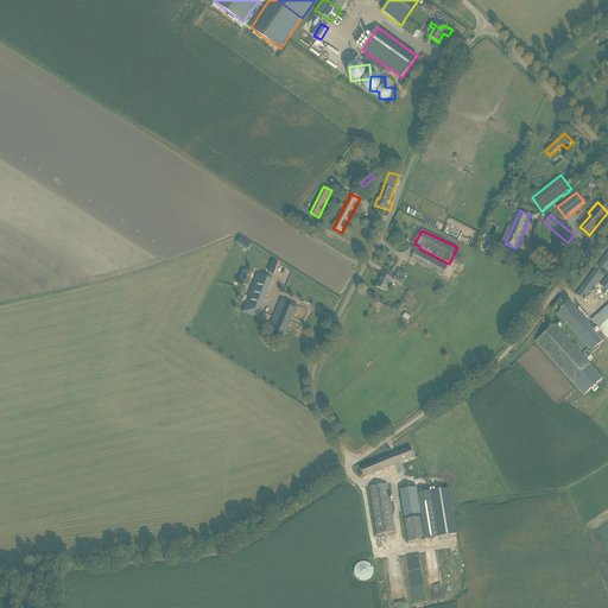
[(236,244),(248,251),(252,245),(240,238),(236,244)]
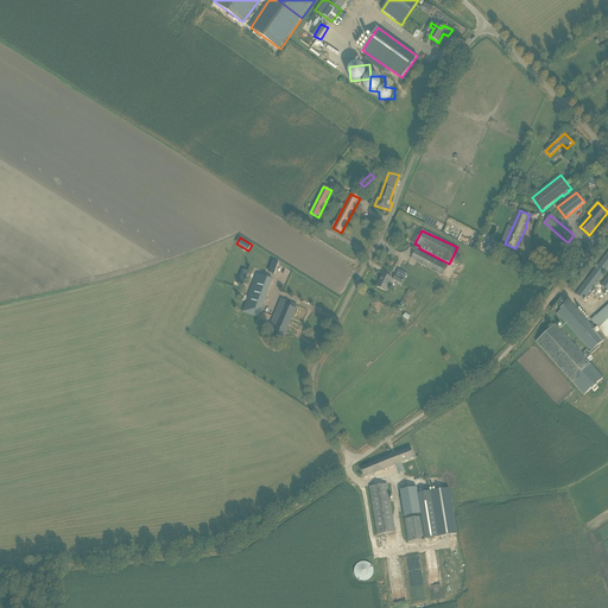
[(488,242),(485,249),(493,253),(496,246),(488,242)]
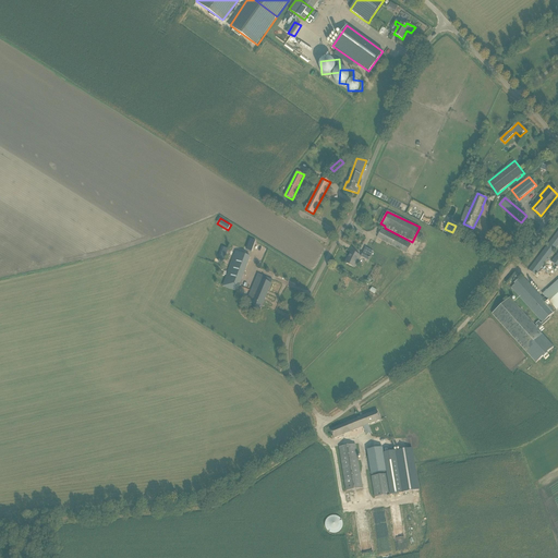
[(377,238),(405,253),(411,245),(381,229),(377,238)]
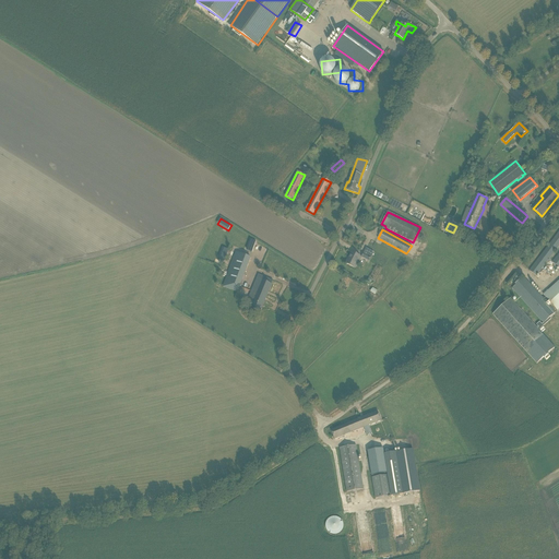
[(558,232),(530,271),(536,276),(540,271),(558,246),(558,232)]
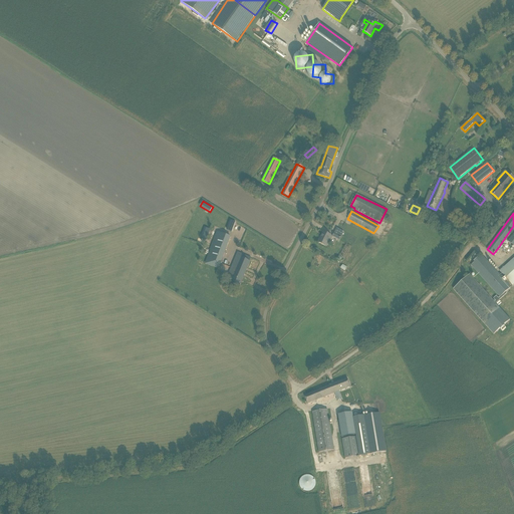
[(231,220),(227,230),(231,232),(232,231),(235,222),(231,220)]
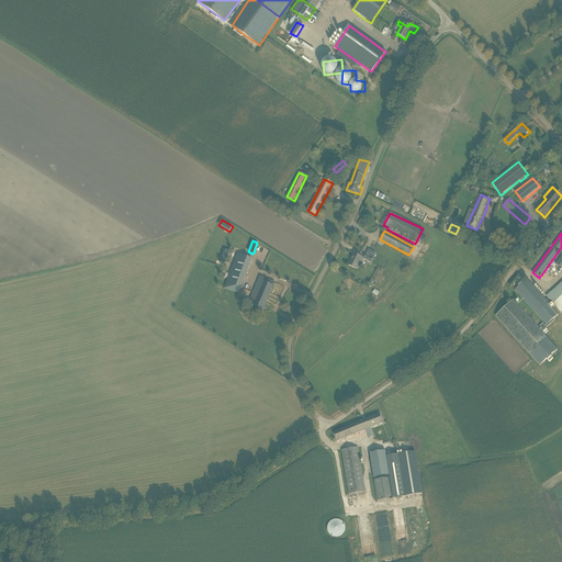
[(225,263),(229,251),(224,249),(220,261),(225,263)]
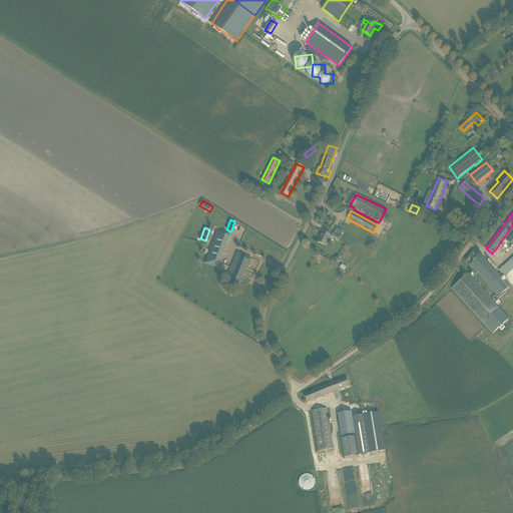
[(339,240),(344,231),(337,227),(332,236),(339,240)]
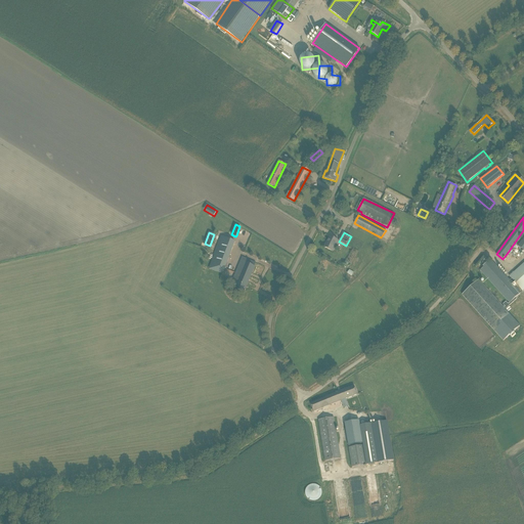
[(222,235),(220,242),(223,243),(233,247),(235,242),(225,237),(222,235)]
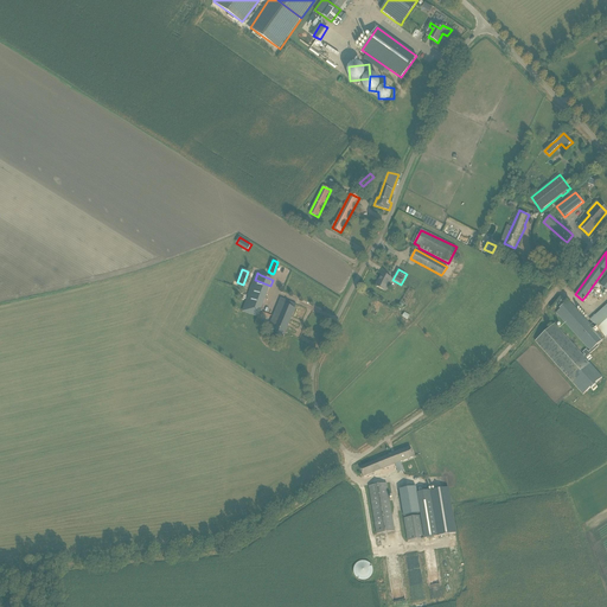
[(376,286),(381,289),(385,292),(391,279),(382,274),(376,286)]
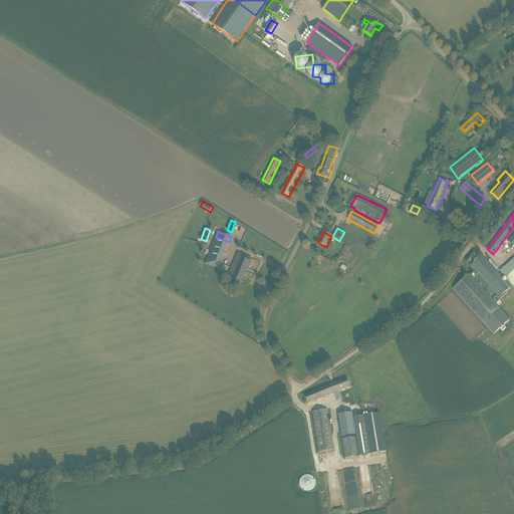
[(222,261),(229,242),(219,238),(216,237),(208,256),(212,257),(222,261)]
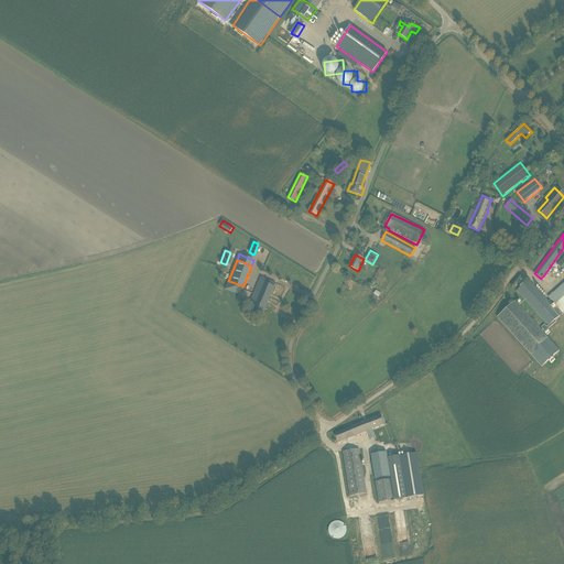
[(250,303),(255,305),(251,314),(262,318),(277,284),(267,280),(264,283),(257,280),(251,292),(253,293),(250,303)]
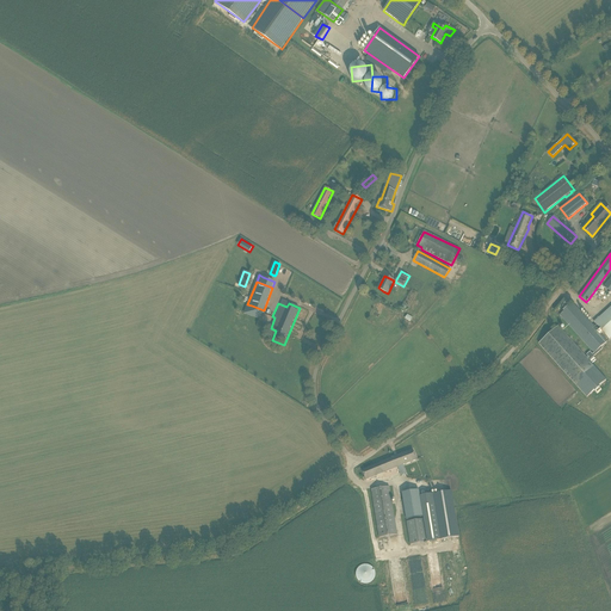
[(559,326),(538,344),(576,386),(587,397),(594,392),(594,390),(597,394),(602,390),(599,387),(606,380),(596,369),(591,362),(590,360),(603,349),(602,347),(608,341),(574,304),(573,303),(560,315),(585,344),(593,353),(592,355),(590,352),(586,355),(588,358),(587,359),(559,326)]
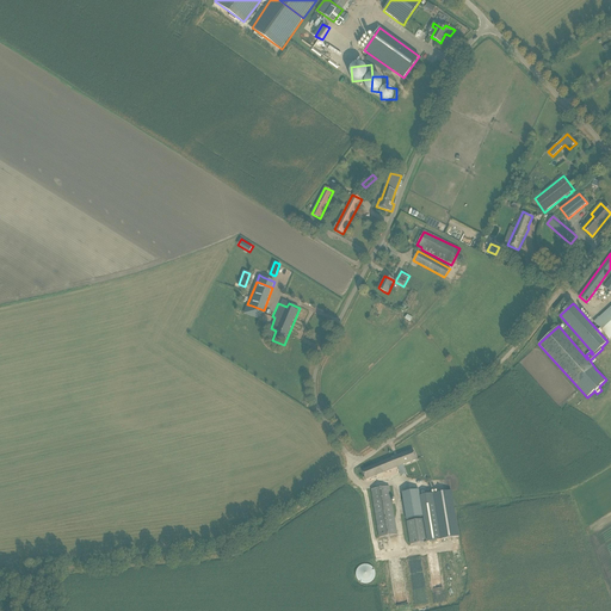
[(610,307),(610,308),(594,322),(610,340),(610,338),(610,307)]
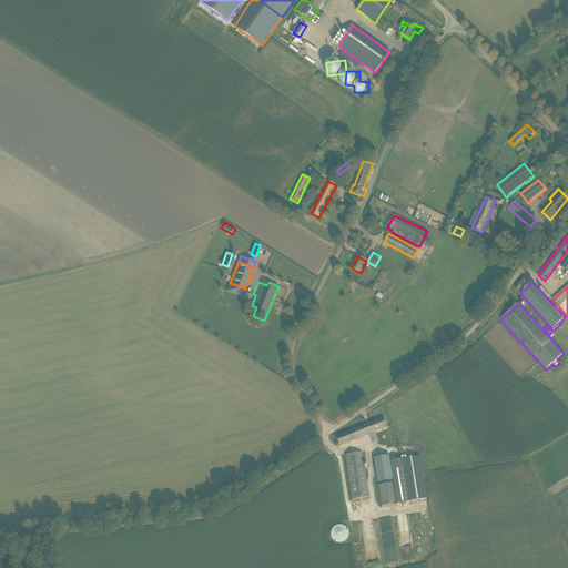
[(336,437),(338,443),(340,446),(387,427),(384,418),(364,426),(336,437)]
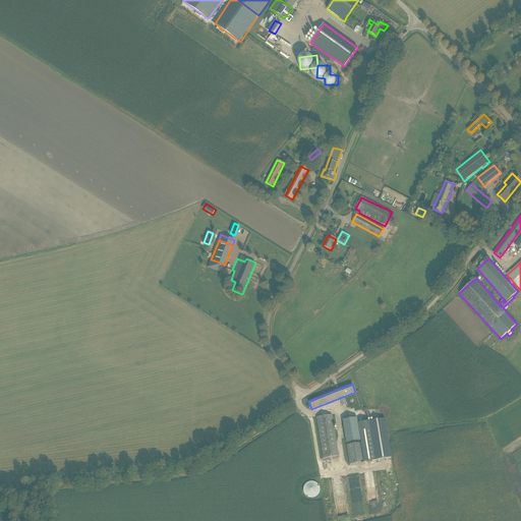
[(339,456),(332,415),(316,417),(324,458),(339,456)]
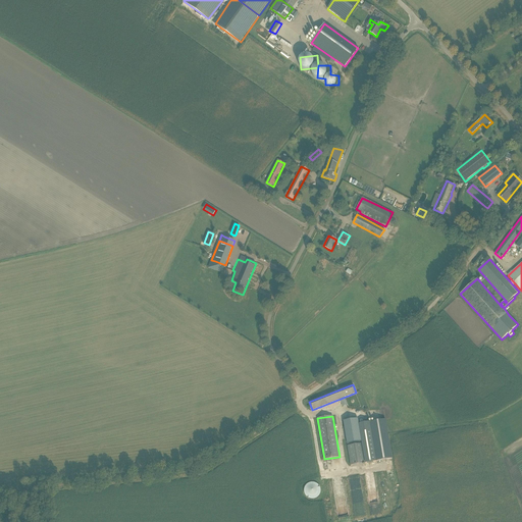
[(347,444),(361,441),(358,419),(344,421),(347,444)]
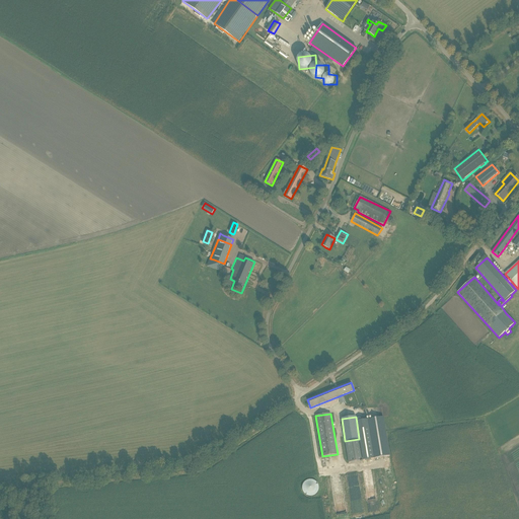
[(383,417),(357,422),(363,460),(389,456),(383,417)]
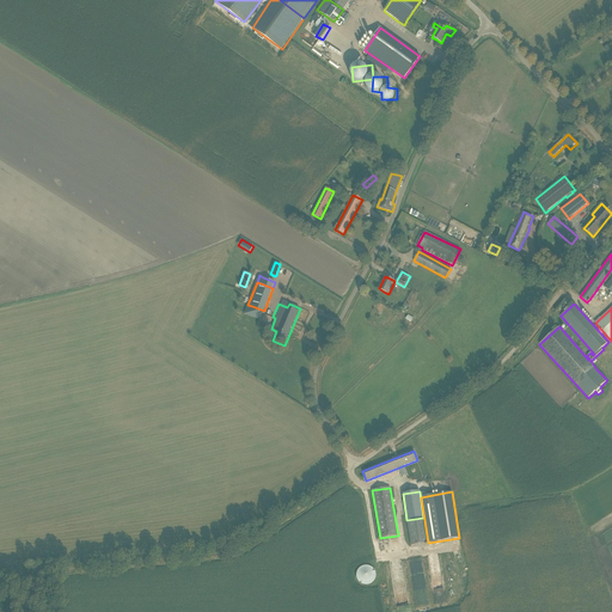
[(428,543),(424,520),(408,522),(411,546),(428,543)]
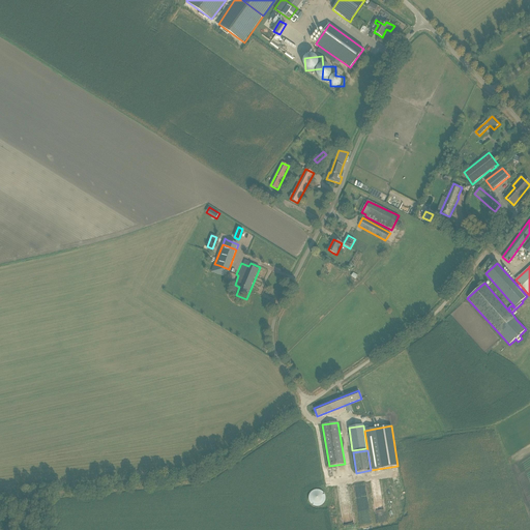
[(372,486),(375,508),(384,507),(382,483),(372,486)]
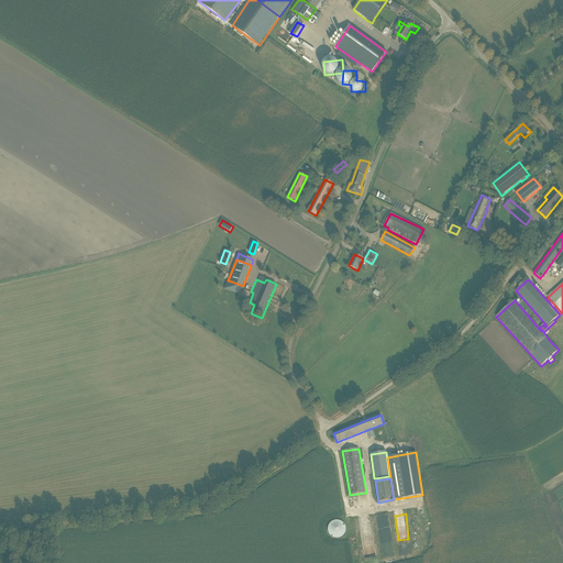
[(342,532),(343,531),(342,529),(342,528),(342,527),(341,526),(339,525),(338,523),(337,523),(335,523),(333,523),(332,523),(331,525),(330,526),(329,527),(328,529),(328,530),(328,531),(328,532),(328,534),(329,536),(330,537),(331,538),(332,538),(334,539),(335,539),(337,539),(339,538),(340,537),(341,537),(342,534),(342,533),(342,532)]
